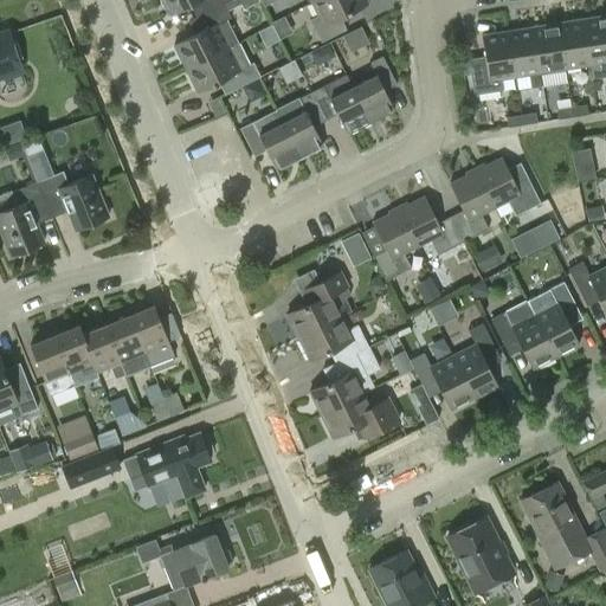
[(161,0),(169,14),(189,5),(195,17),(205,12),(224,4),(230,0),(161,0)]
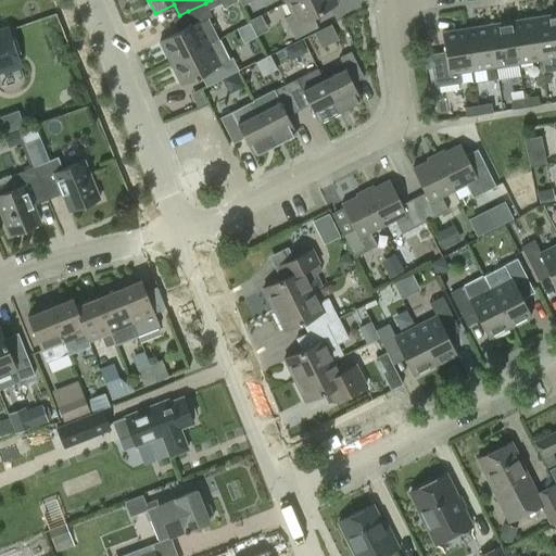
[(336,2),(335,0),(288,0),(286,1),(292,13),(283,19),(294,38),(317,26),(313,17),(319,14),(318,11),(336,2)]
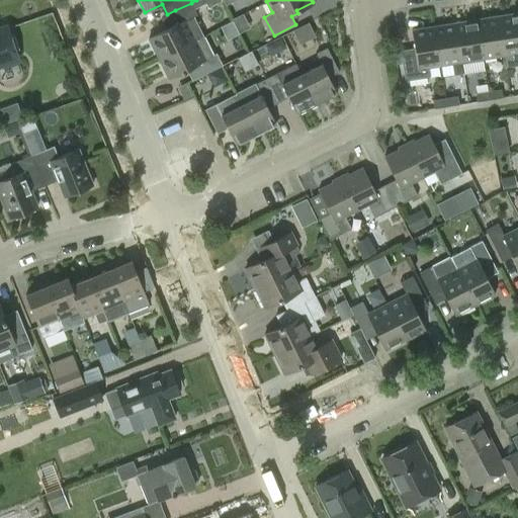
[(175,10),(167,14),(160,18),(165,29),(149,38),(159,58),(202,35),(193,16),(196,14),(190,3),(175,10)]
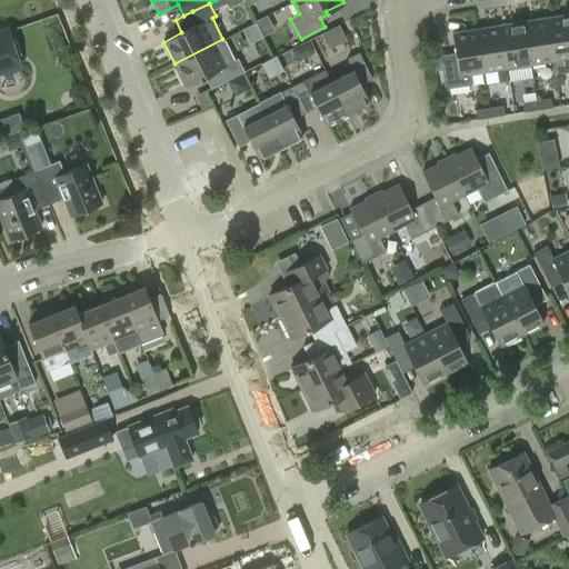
[(568,13),(547,18),(553,60),(556,73),(568,71),(568,13)]
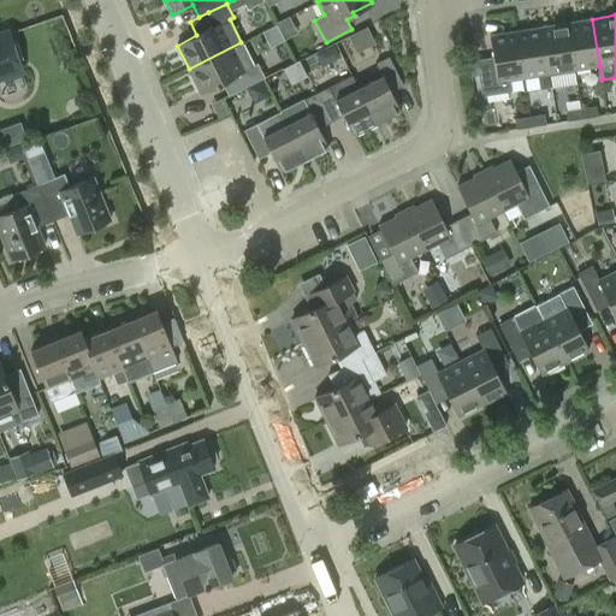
[(273,22),(279,40),(297,33),(291,16),(273,22)]
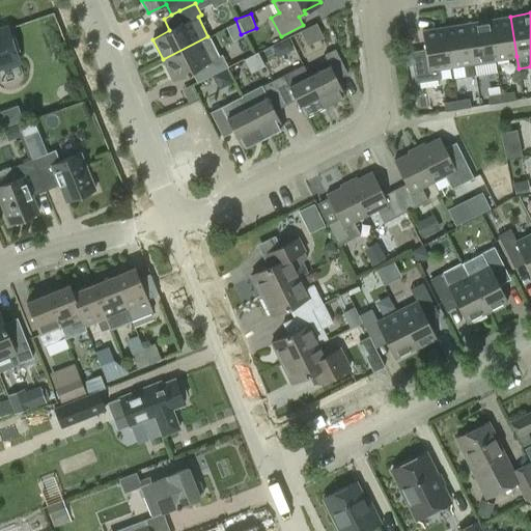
[(487,20),(495,59),(516,56),(510,17),(487,20)]
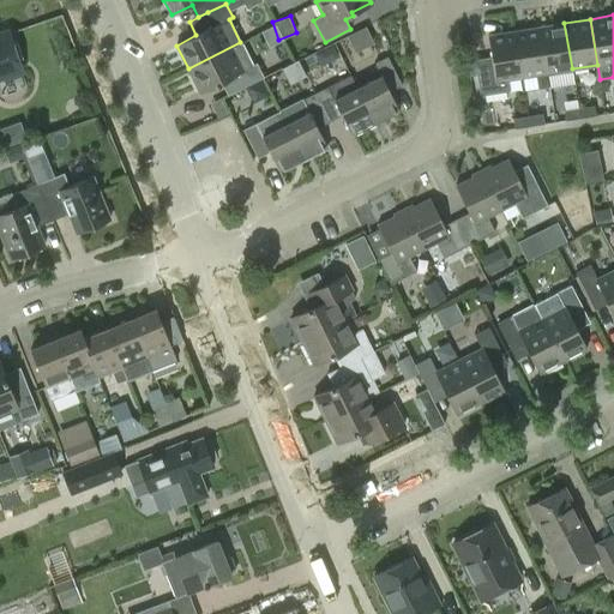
[(369,23),(348,32),(355,49),(377,40),(369,23)]
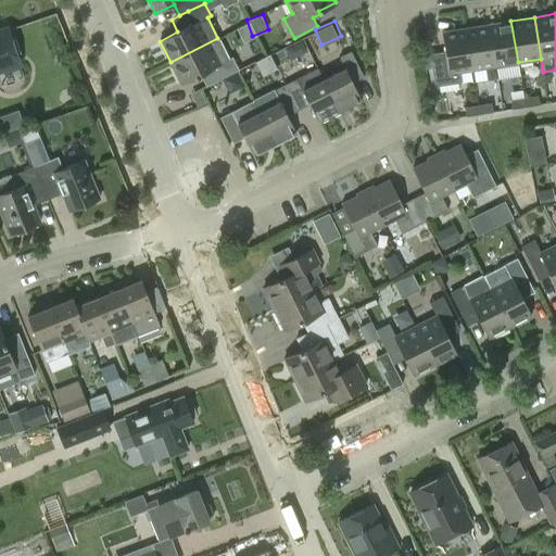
[(488,25),(494,66),(495,66),(497,78),(507,77),(505,64),(518,62),(510,21),(488,25)]
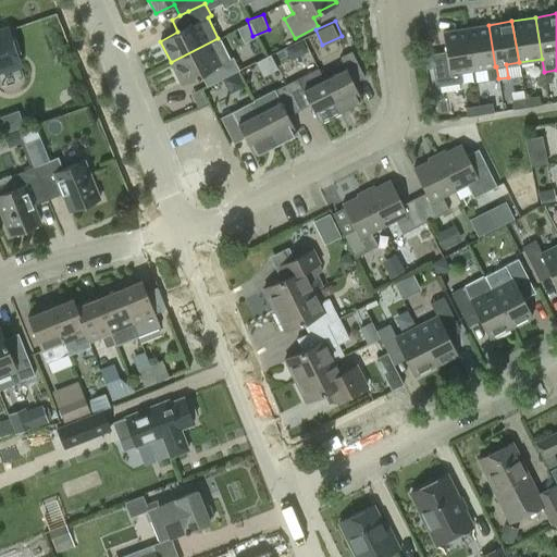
[(489,25),(466,28),(472,70),(485,67),(487,81),(498,78),(496,66),(495,66),(489,25)]
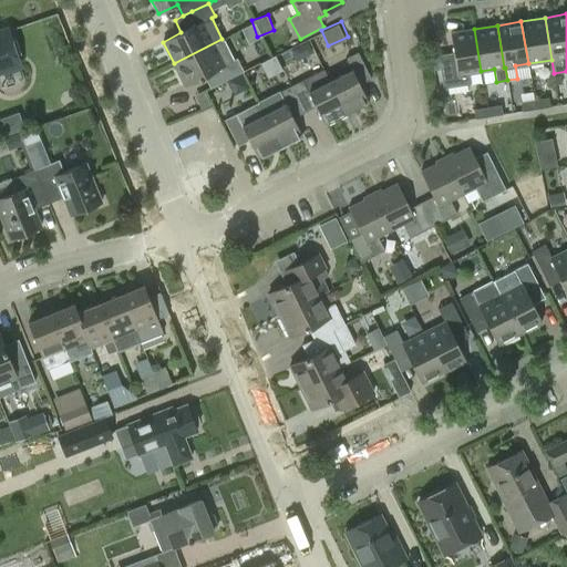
[(0,72),(19,66),(6,29),(0,30),(0,72)]
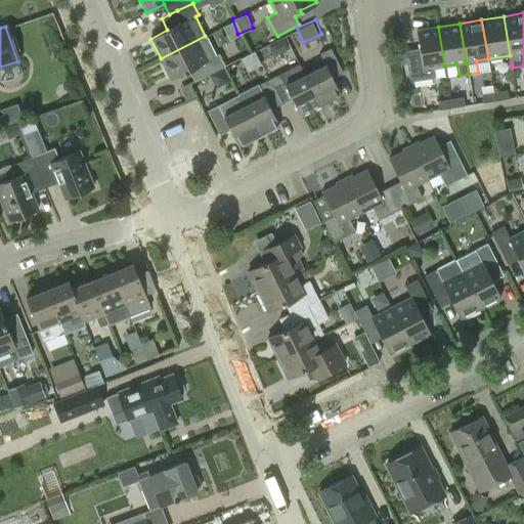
[(444,66),(438,27),(416,31),(419,49),(404,51),(409,82),(434,78),(433,68),(444,66)]
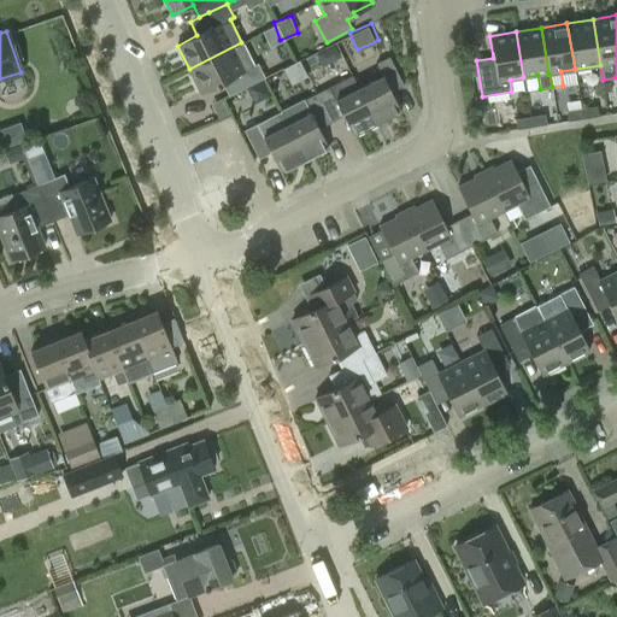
[(241,42),(189,69),(201,93),(221,83),(228,97),(264,78),(258,63),(253,65),(241,42)]
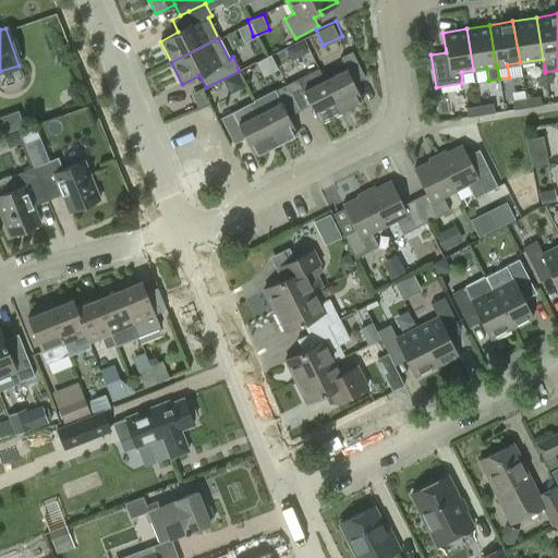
[(325,80),(340,111),(362,100),(353,83),(364,77),(351,51),(340,57),(346,69),(325,80)]
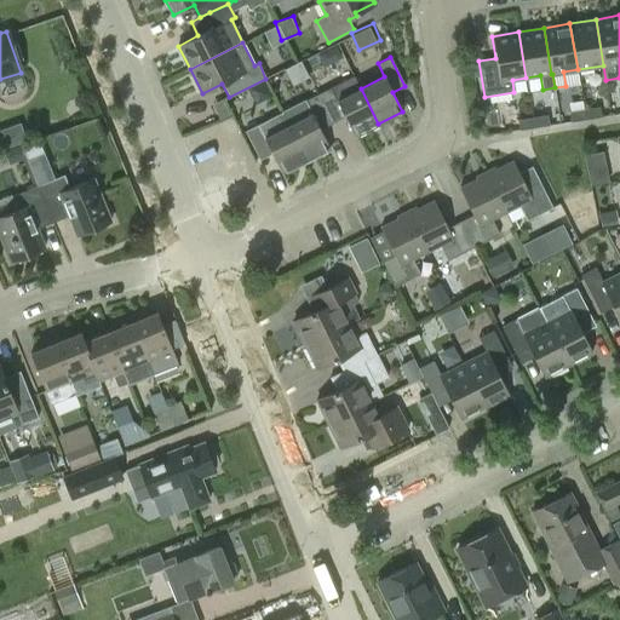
[(317,93),(332,124),(344,116),(355,136),(378,124),(361,89),(360,89),(354,76),(331,89),(331,87),(317,93)]
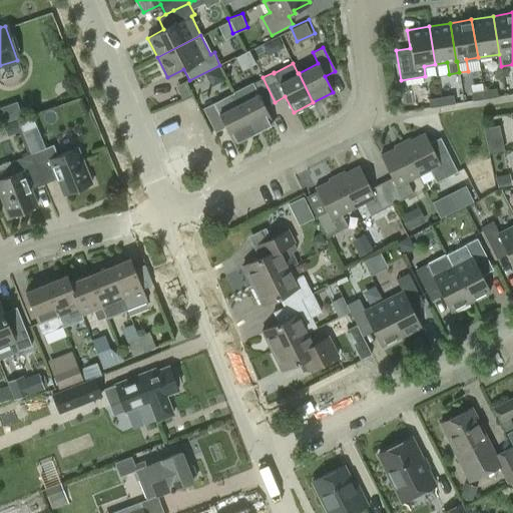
[(263,77),(251,83),(232,93),(253,133),(273,123),(265,107),(275,102),(263,77)]
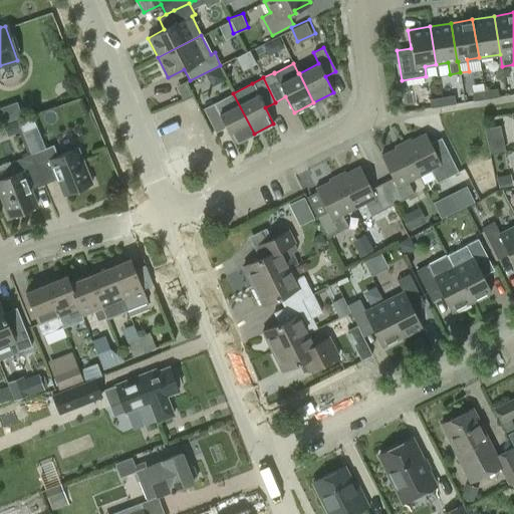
[(183,81),(175,84),(181,96),(189,93),(183,81)]
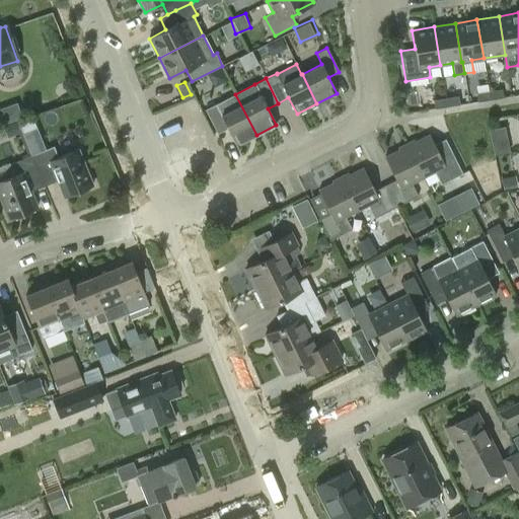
[(488,91),(490,100),(503,98),(502,89),(488,91)]
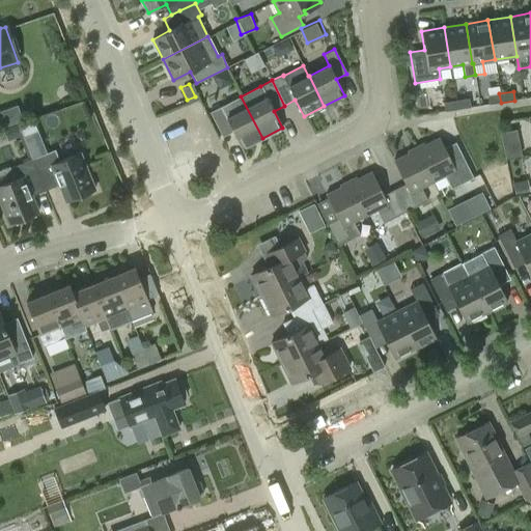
[(488,104),(501,103),(499,93),(486,95),(488,104)]
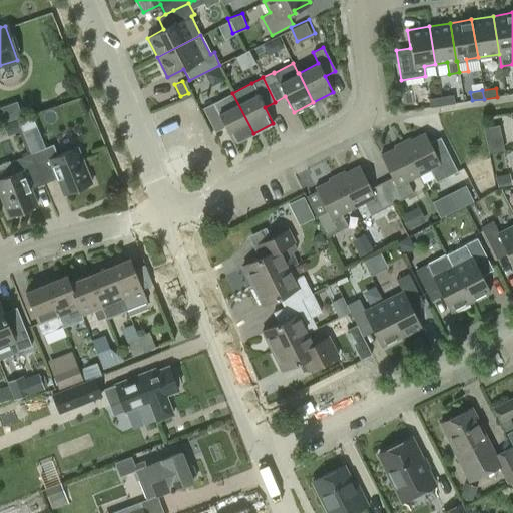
[(253,133),(232,93),(202,108),(214,132),(225,127),(233,143),(253,133)]
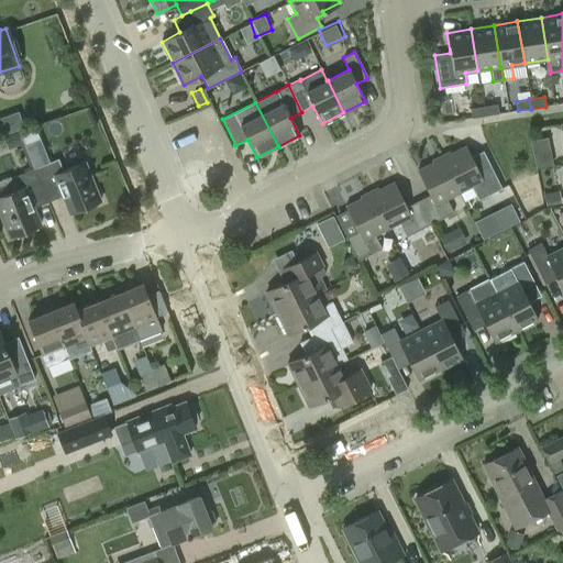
[(483,107),(484,117),(498,113),(497,105),(483,107)]
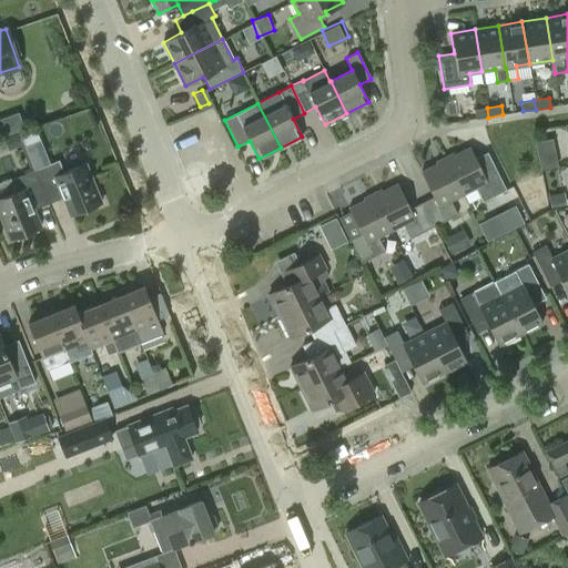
[(475,119),(488,118),(487,108),(474,110),(475,119)]
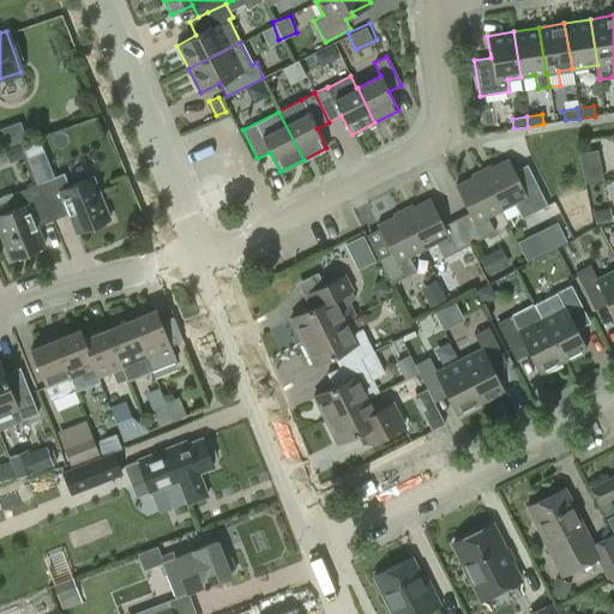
[(26,156),(26,157),(43,151),(37,136),(26,139),(20,142),(26,156)]
